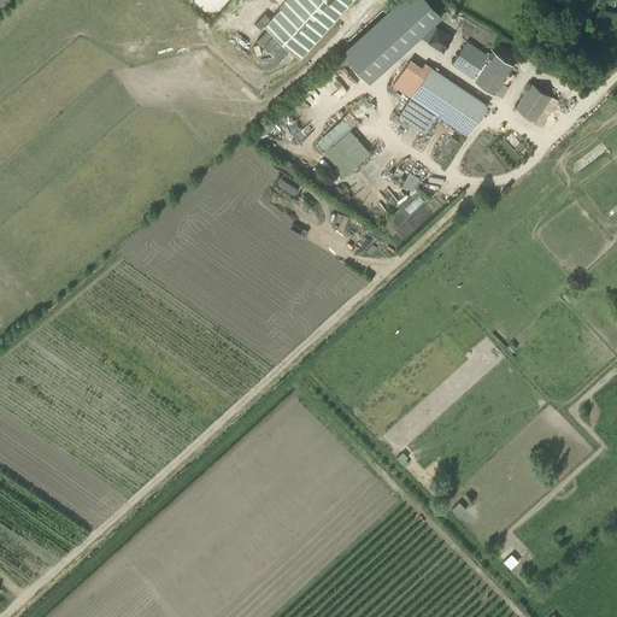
[(298,59),(351,0),(286,0),(263,27),(298,59)]
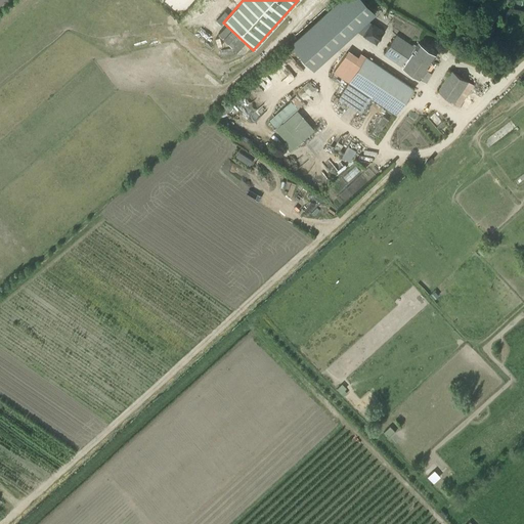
[(365,19),(366,19),(374,13),(361,0),(342,0),(292,45),(312,68),(363,22),(365,19)]
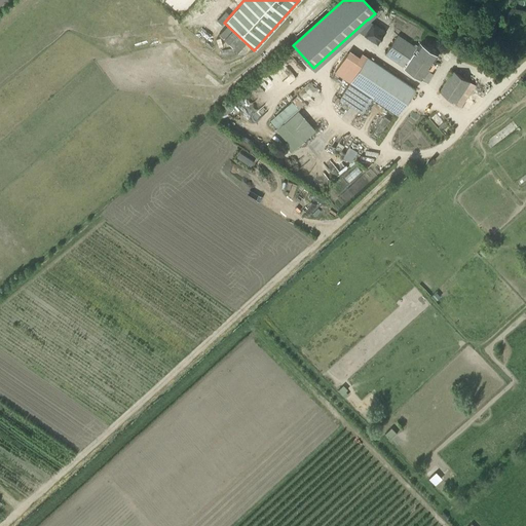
[(372,23),(367,20),(365,22),(360,32),(364,35),(364,36),(377,44),(386,30),(373,22),(372,23)]
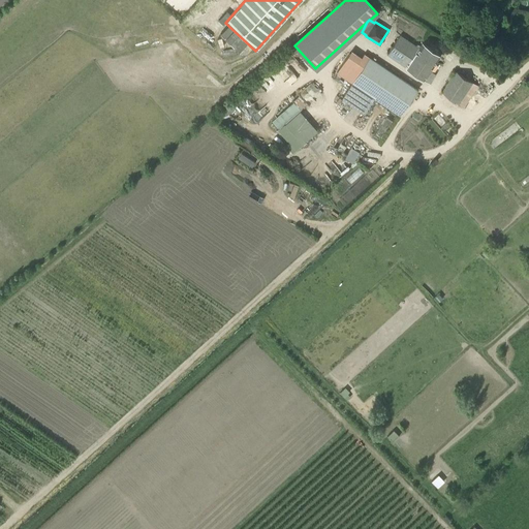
[(418,48),(400,35),(386,55),(405,67),(423,80),(439,56),(422,43),(418,48)]
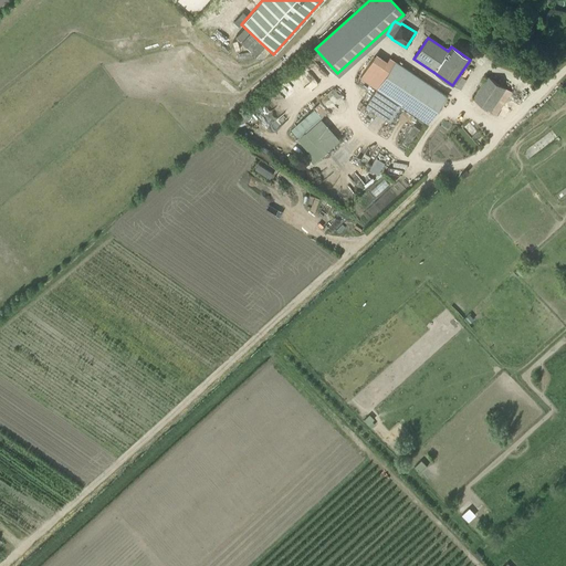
[(389,58),(386,61),(376,54),(359,77),(376,90),(365,106),(389,123),(400,105),(427,124),(446,96),(389,58)]
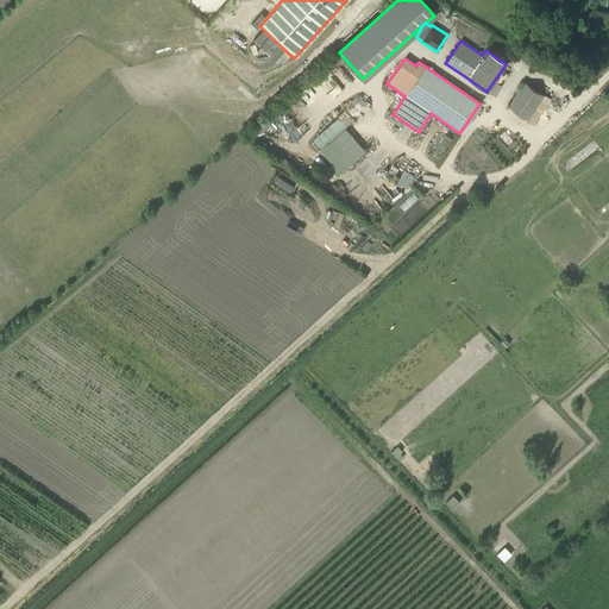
[(534,123),(550,99),(525,82),(509,106),(534,123)]
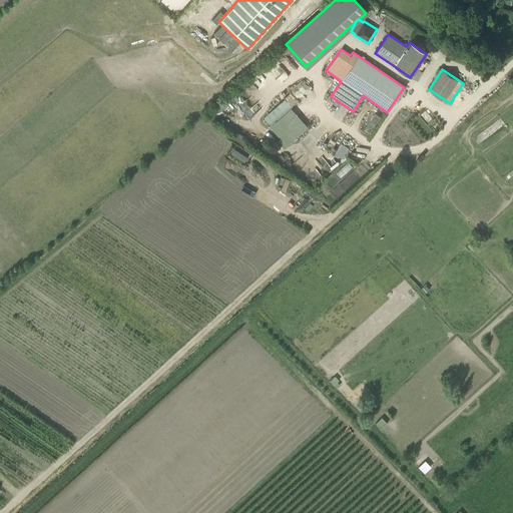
[(285,98),(263,117),(270,125),(270,126),(280,138),(277,141),(284,148),(308,127),(291,107),(297,101),(290,93),(284,98),(285,98)]
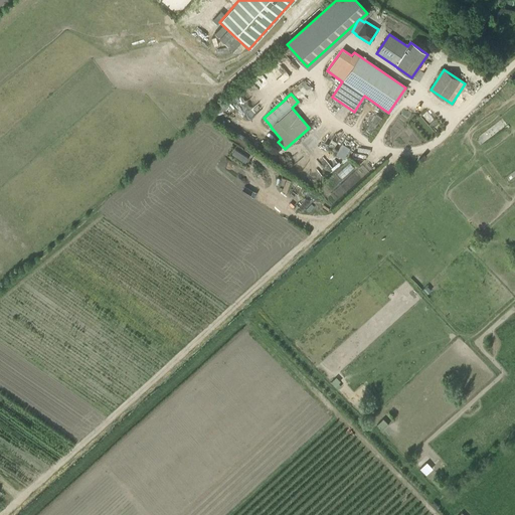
[(381,118),(376,114),(365,131),(370,134),(381,118)]
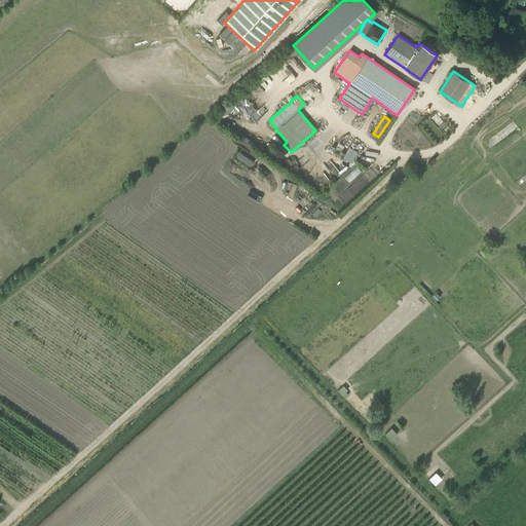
[(341,396),(347,389),(343,385),(337,390),(341,396)]
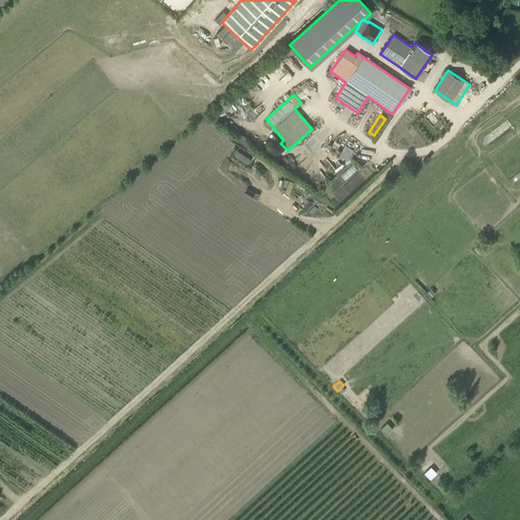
[(425,472),(431,479),(439,472),(433,465),(425,472)]
